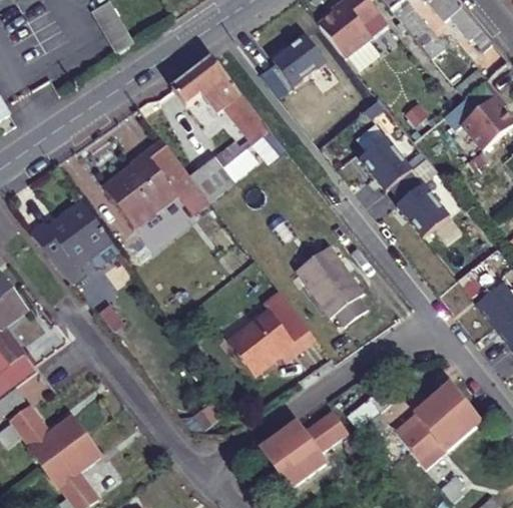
[(98,0),(90,4),(114,47),(130,38),(110,0),(98,0)]
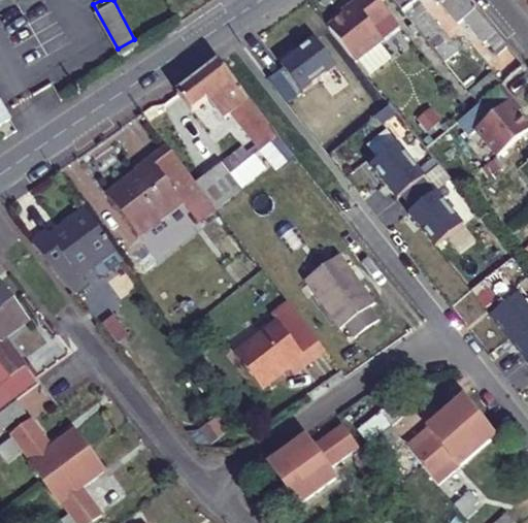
[(356,3),(330,24),(358,58),(385,37),(373,23),(390,9),(382,0),(354,0),(356,3)]
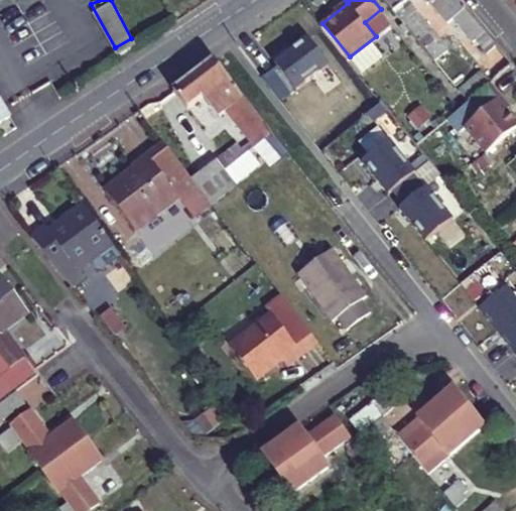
[(496,43),(459,0),(385,0),(433,57),(448,47),(409,1),(410,0),(431,0),(450,22),(456,18),(475,41),(478,40),(487,50),(496,43)]
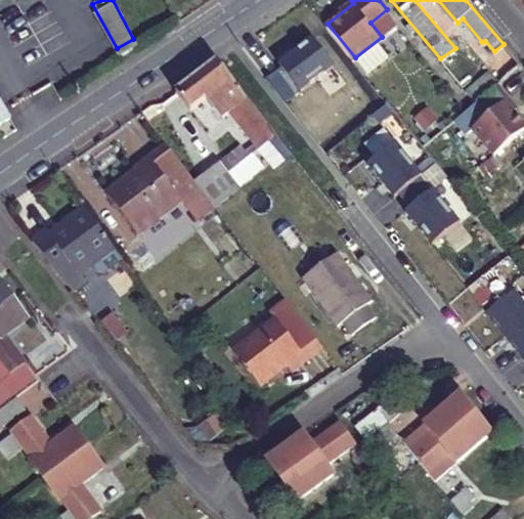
[(217,57),(175,88),(189,106),(206,95),(221,113),(227,109),(258,144),(275,130),(217,57)]
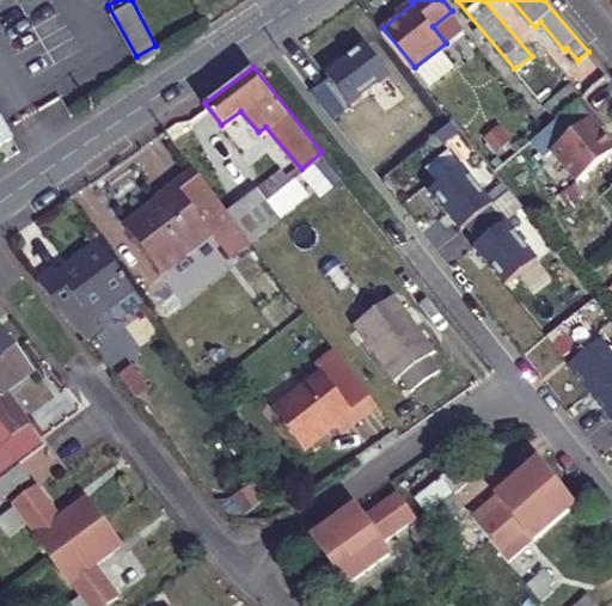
[(569,103),(582,93),(571,81),(550,97),(546,93),(539,99),(540,102),(531,109),(544,124),(569,103)]
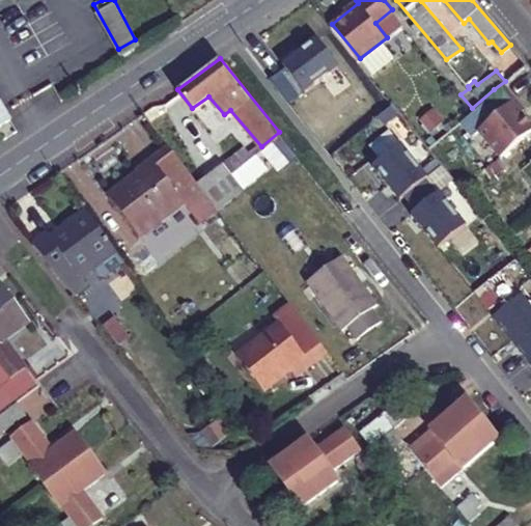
[(502,85),(459,121),(471,135),(477,130),(499,156),(530,128),(530,126),(510,101),(513,99),(502,85)]
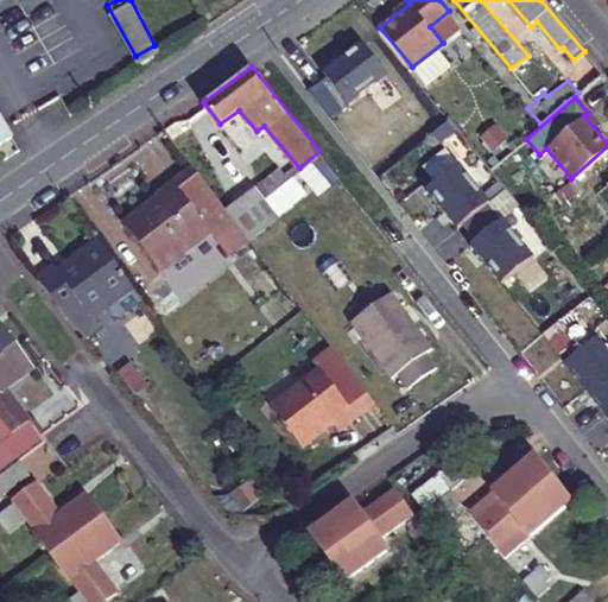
[(223,208),(190,166),(170,183),(173,188),(125,227),(160,272),(211,232),(229,254),(248,240),(247,238),(223,208)]
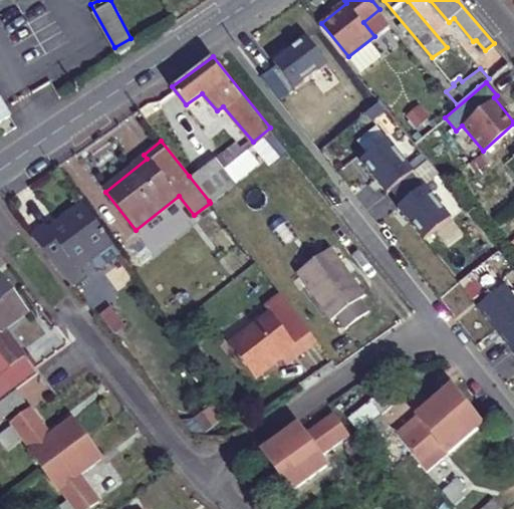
[(233,181),(223,168),(214,157),(189,176),(209,201),(233,181)]
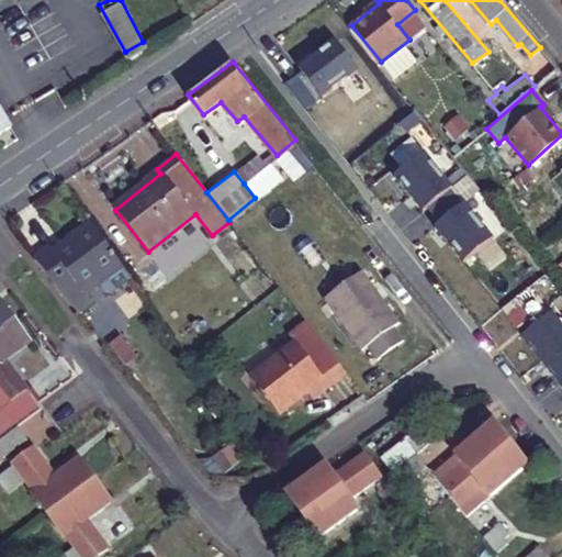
[(32,255),(55,286),(75,310),(90,299),(83,289),(96,280),(103,291),(110,291),(131,276),(121,262),(90,221),(52,248),(48,243),(32,255)]
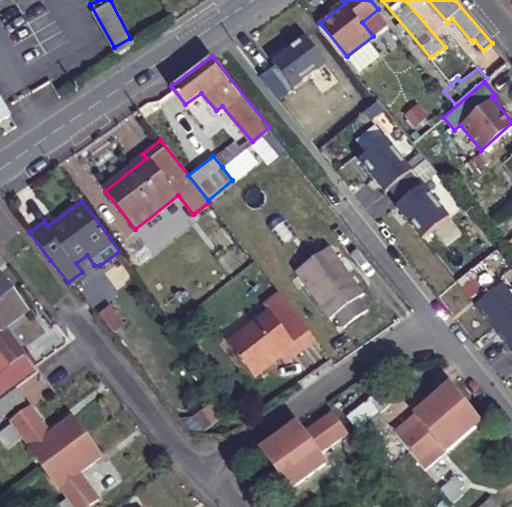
[(328,241),(293,268),(330,314),(335,309),(344,320),(368,301),(359,290),(364,285),(328,241)]
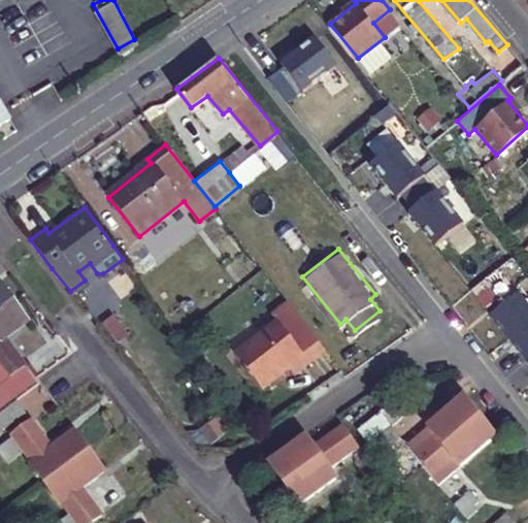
[(0,304),(9,298),(0,285),(0,304)]
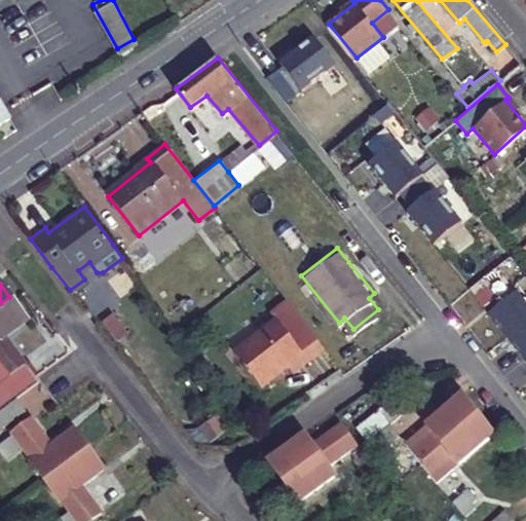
[(9,297),(0,303),(0,372),(0,373),(1,374),(22,360),(2,333),(24,317),(9,297)]
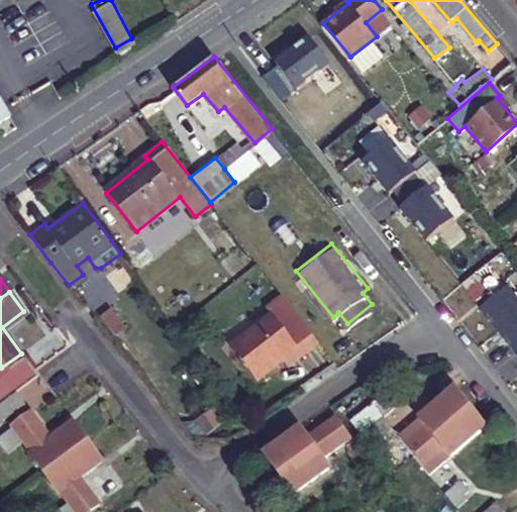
[(321,342),(284,295),(268,308),(272,313),(249,331),(250,333),(232,347),(256,379),(282,359),(289,368),(321,342)]
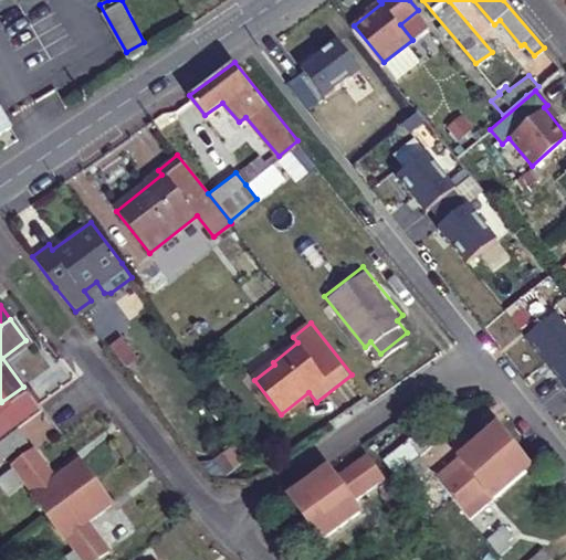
[(0,436),(0,455),(2,458),(52,423),(41,409),(0,436)]
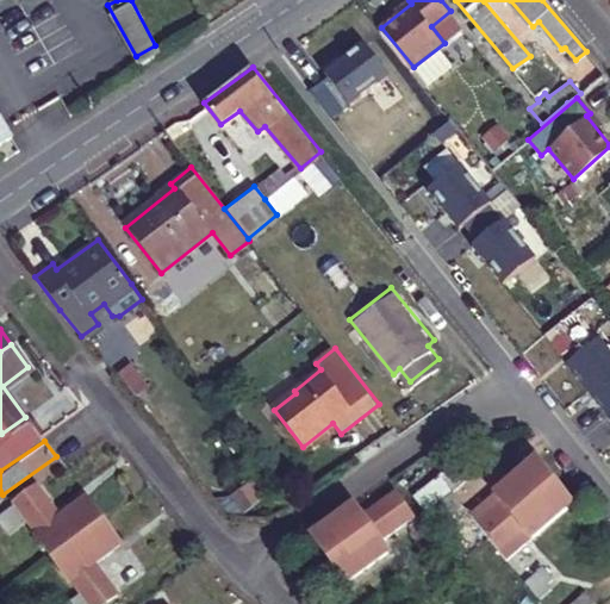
[(487,533),(554,478),(536,456),(470,510),(487,533)]
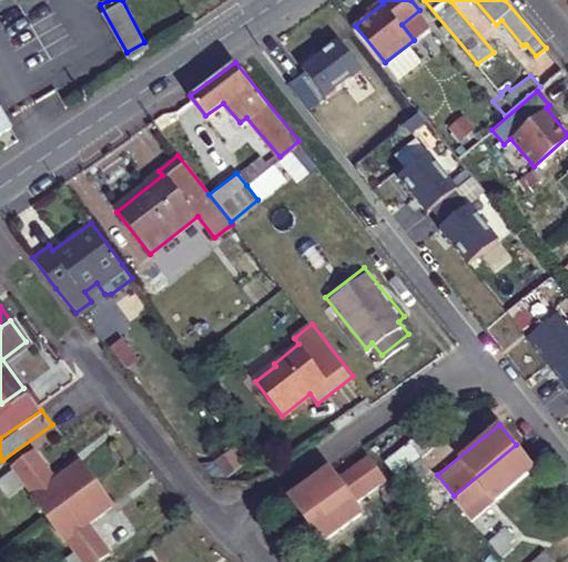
[(417,430),(407,438),(423,457),(438,443),(429,432),(423,437),(417,430)]
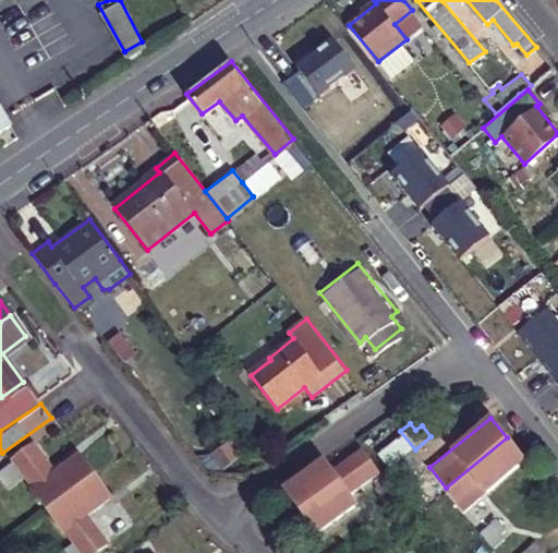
[(507,437),(446,488),(462,508),(523,458),(507,437)]
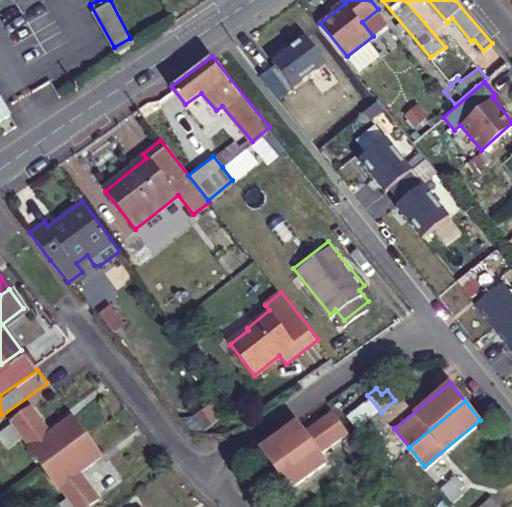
[(42,467),(84,435),(71,417),(50,433),(30,406),(9,421),(10,423),(0,430),(0,437),(6,446),(20,435),(28,447),(27,448),(42,467)]
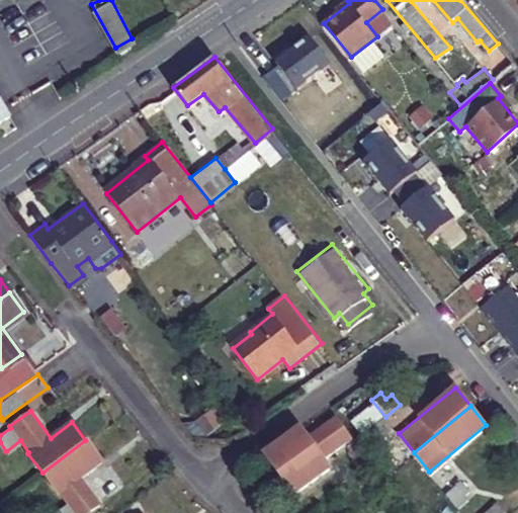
[(262,455),(277,475),(344,426),(336,416),(307,438),(298,428),(262,455)]
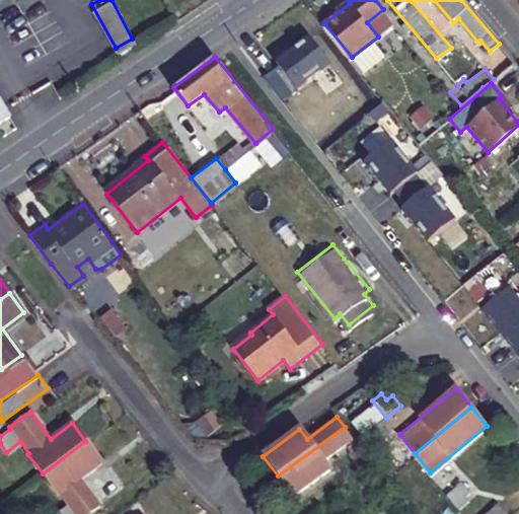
[(345,427),(278,475),(292,495),(327,468),(321,459),(352,437),(345,427)]
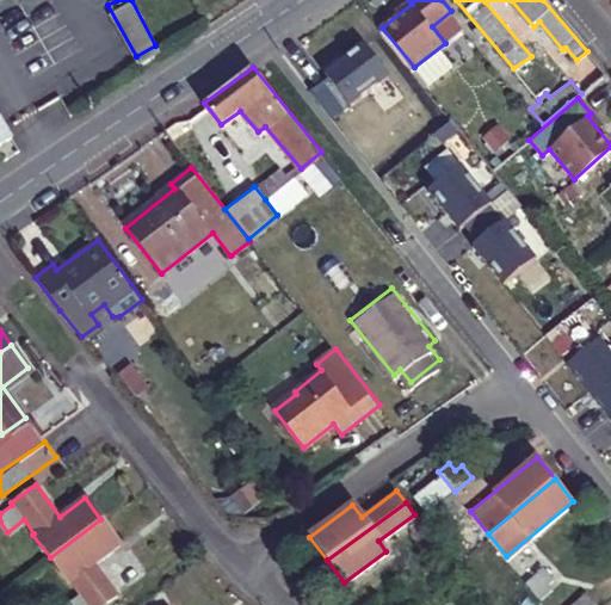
[(100,519),(50,557),(67,581),(69,580),(79,593),(63,604),(97,604),(115,592),(92,562),(118,543),(100,519)]
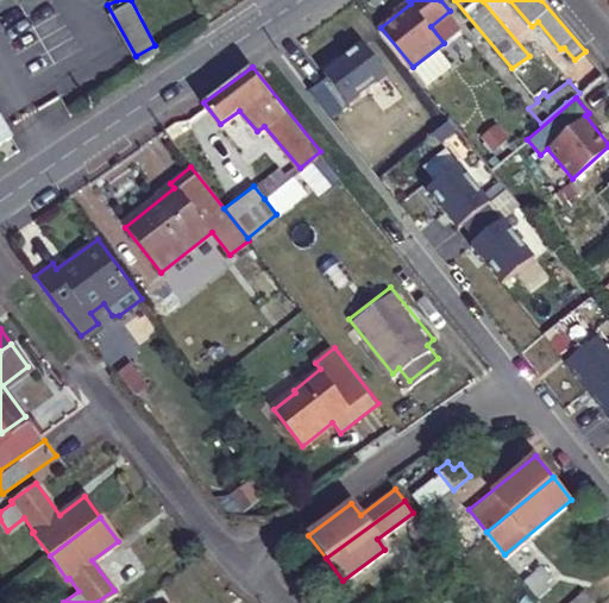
[(537,560),(520,573),(534,589),(545,579),(540,573),(545,570),(537,560)]
